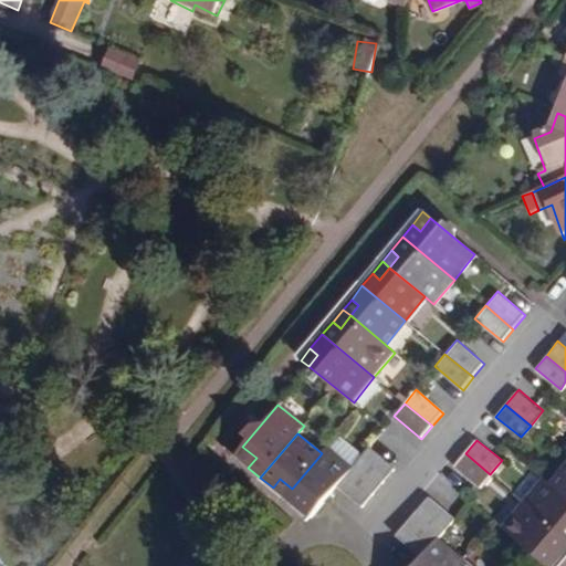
[(358,459),(386,482),(397,468),(369,446),(358,459)]
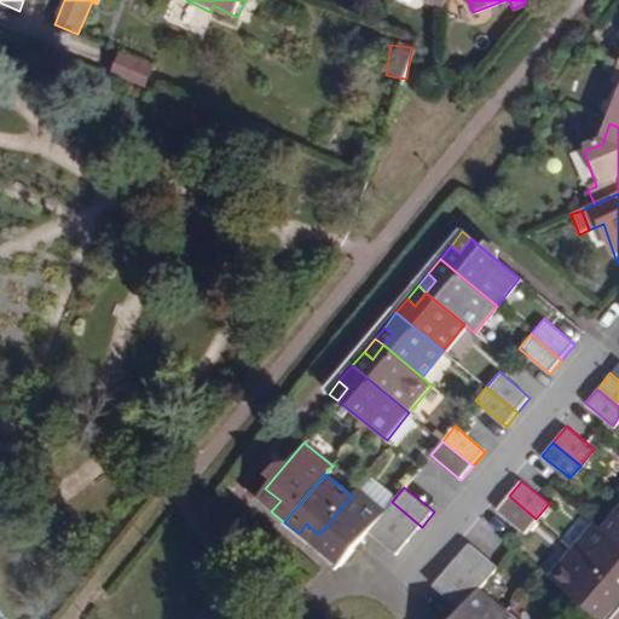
[(256,499),(271,512),(281,501),(265,489),(256,499)]
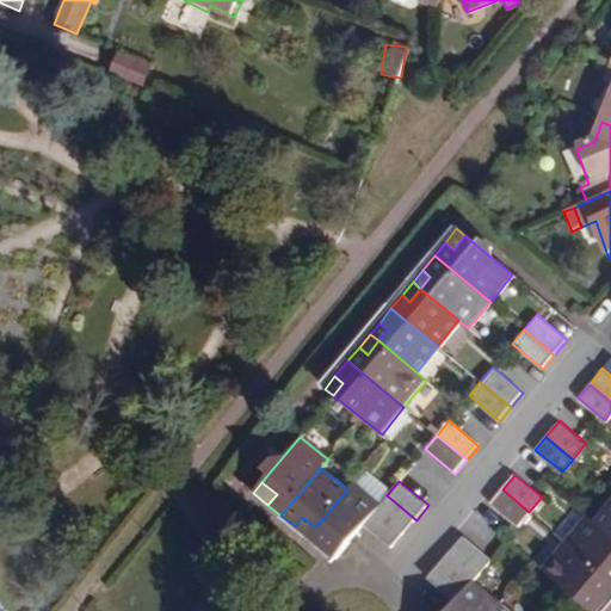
[(347,489),(315,528),(327,537),(320,547),(334,560),(363,524),(393,550),(405,536),(374,511),(380,504),(353,482),(347,489)]
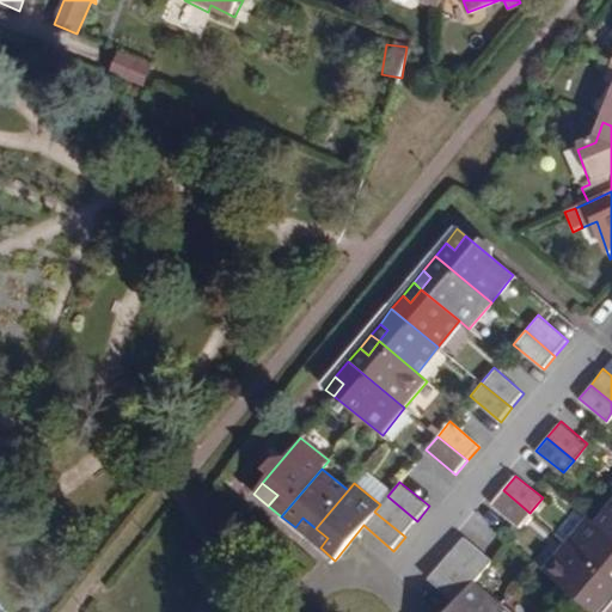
[(519,526),(530,513),(503,490),(491,505),(519,526)]
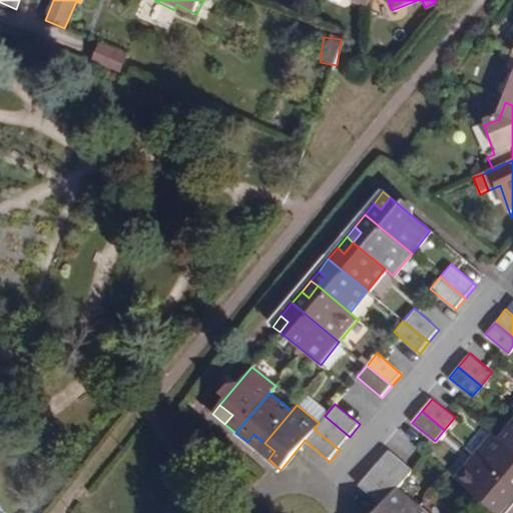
[(325,416),(319,423),(314,429),(340,450),(350,437),(325,416)]
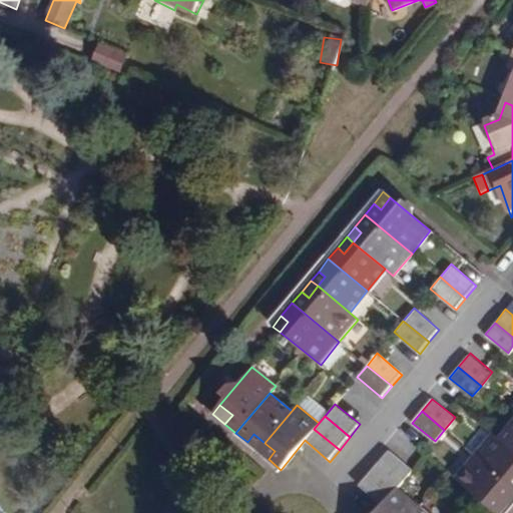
[(512,421),(500,438),(512,448),(512,421)]
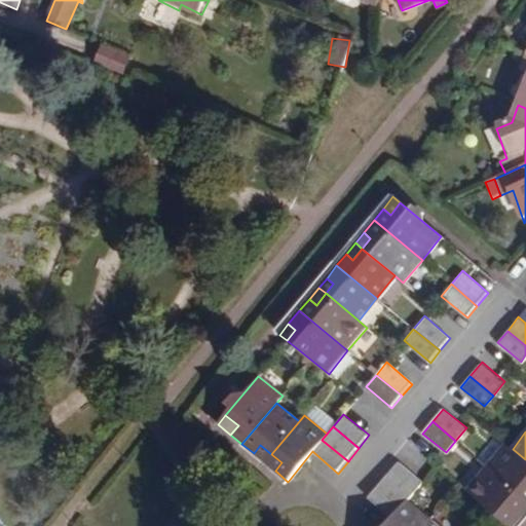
[(487,466),(525,498),(525,459),(513,449),(505,443),(487,466)]
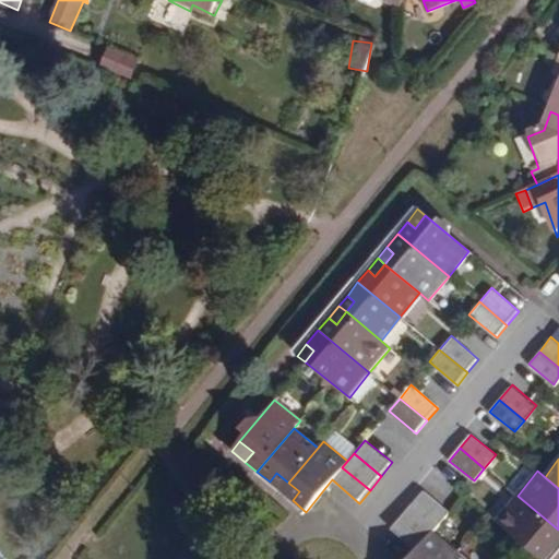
[(270,482),(282,492),(288,483),(276,473),(270,482)]
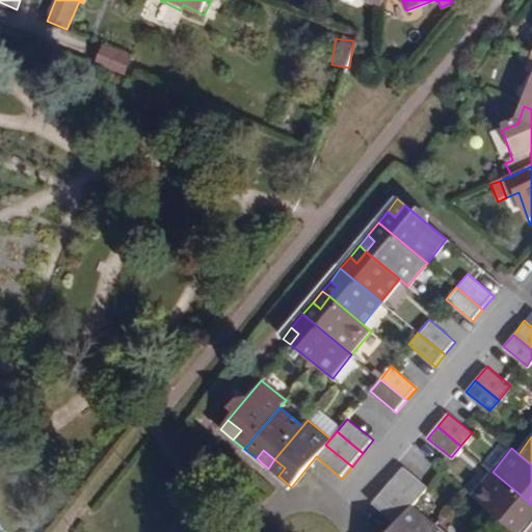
[(274,459),(268,469),(278,476),(285,468),(274,459)]
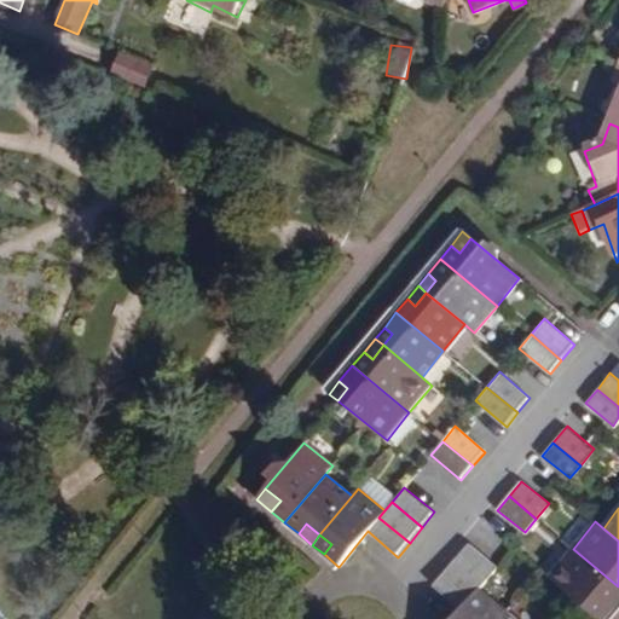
[(458,557),(487,582),(499,566),(470,543),(458,557)]
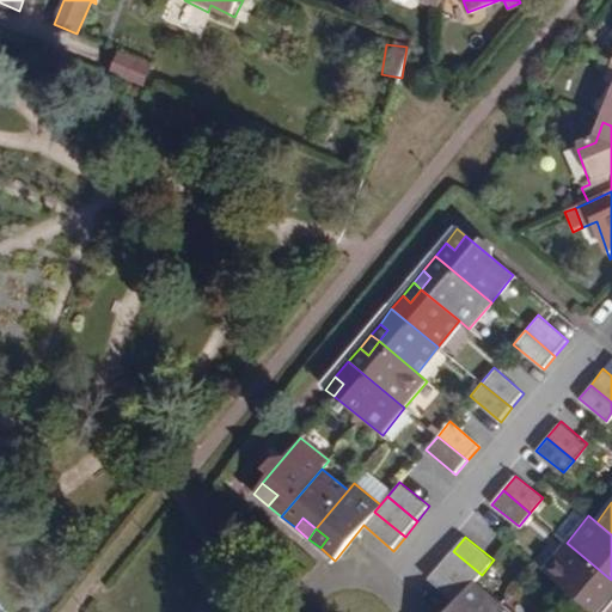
[(611,601),(611,580),(567,543),(545,569),(591,607),(600,594),(611,603),(611,601)]
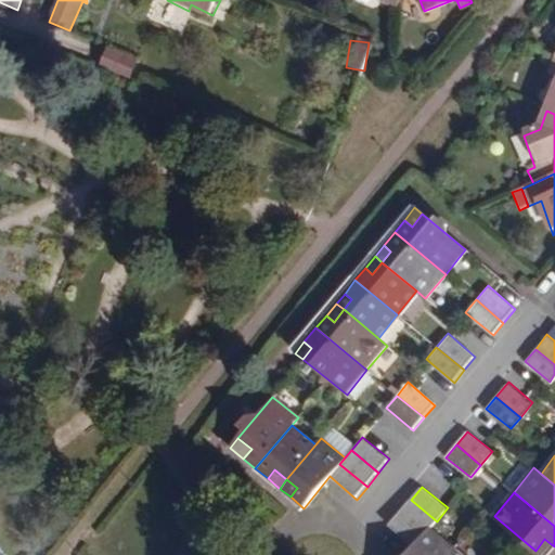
[(437,521),(411,500),(400,514),(426,534),(430,528),(437,521)]
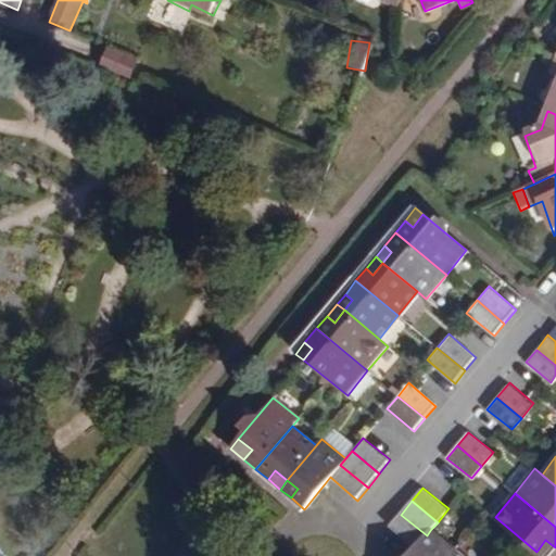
[(450,555),(455,550),(431,529),(427,535),(401,515),(391,527),(416,547),(408,555),(450,555)]
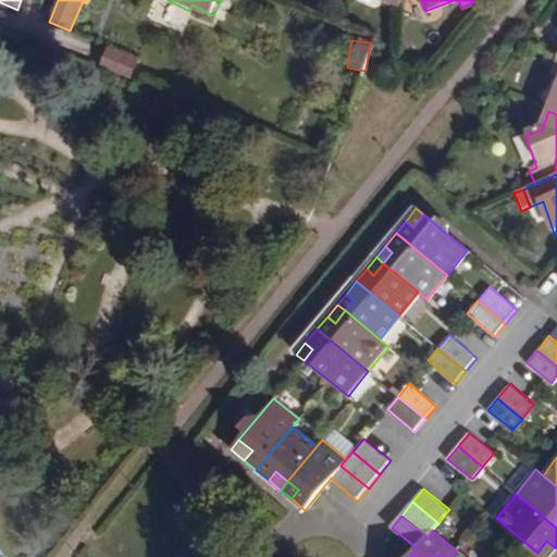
[(542,556),(549,556),(556,548),(546,541),(537,553),(542,556)]
